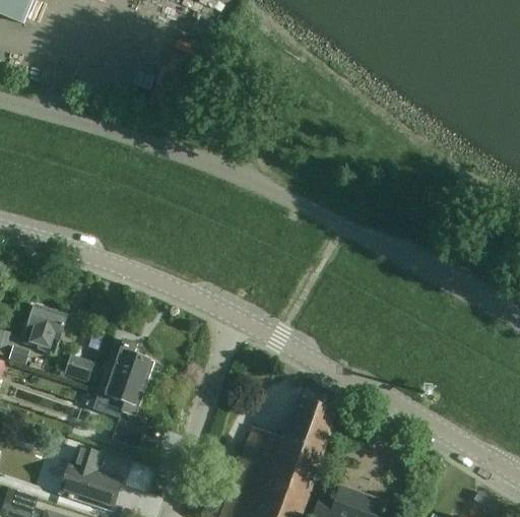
[(0,0),(0,12),(23,23),(33,0),(0,0)]
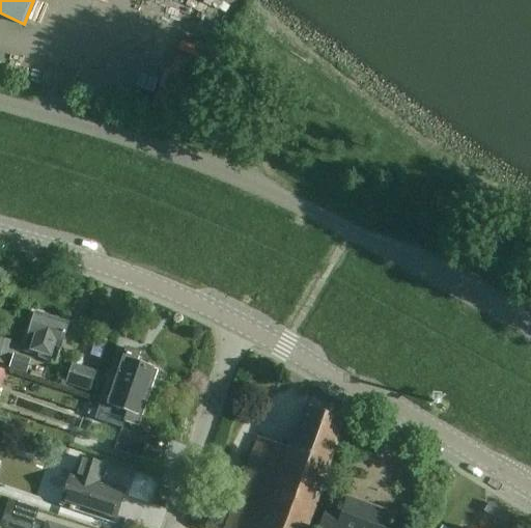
[(54,362),(67,322),(34,311),(24,346),(38,351),(36,356),(54,362)]
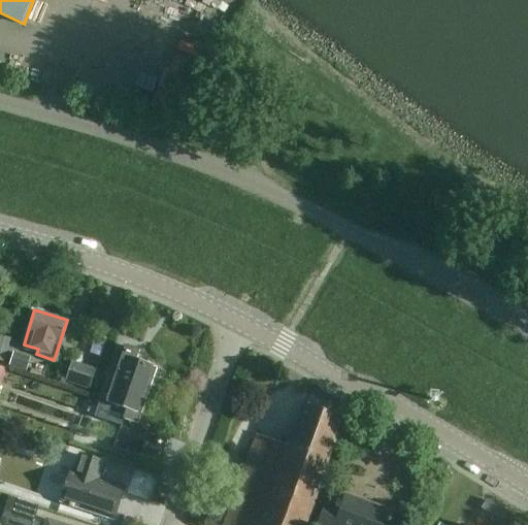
[(144,362),(135,359),(139,349),(124,343),(105,398),(102,398),(98,412),(99,413),(116,414),(118,406),(125,408),(112,445),(138,454),(147,429),(136,425),(144,402),(147,401),(152,393),(156,387),(159,383),(163,379),(168,374),(146,358),(144,362)]
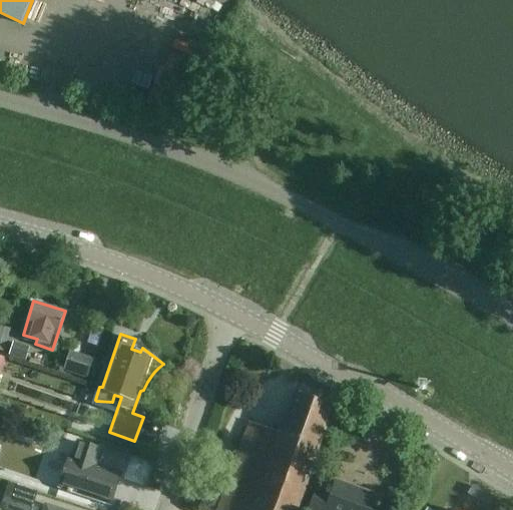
[(13,341),(9,354),(24,359),(28,346),(13,341)]
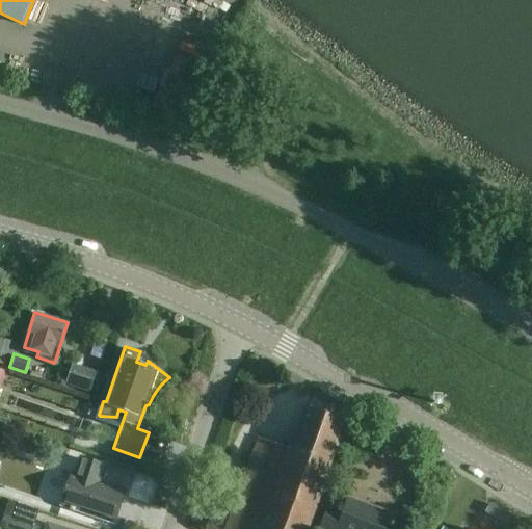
[(88,390),(96,370),(72,362),(64,382),(88,390)]
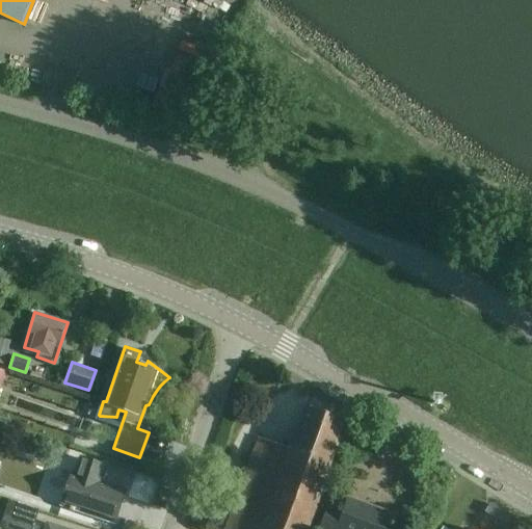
[(306,528),(345,422),(306,407),(291,449),(259,437),(225,528),(306,528)]
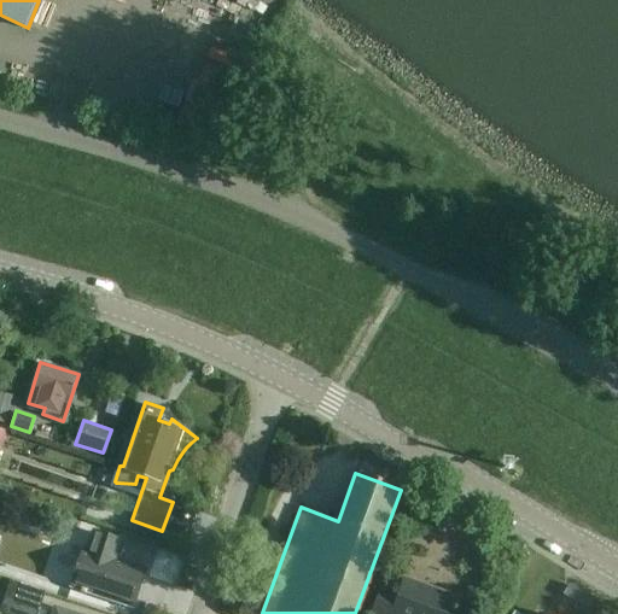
[(85,548),(71,584),(128,603),(140,567),(117,560),(123,542),(94,532),(88,549),(85,548)]
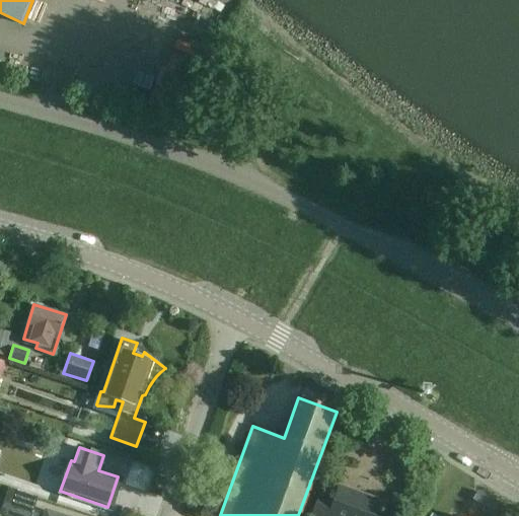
[(381,515),(387,502),(339,484),(332,499),(319,494),(310,515),(381,515)]
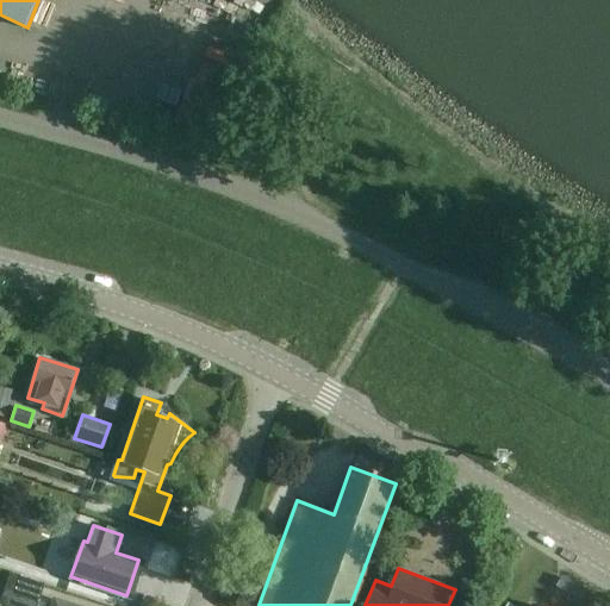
[(62,605),(38,598),(44,582),(10,570),(0,598),(0,604),(1,605),(5,605),(62,605)]
